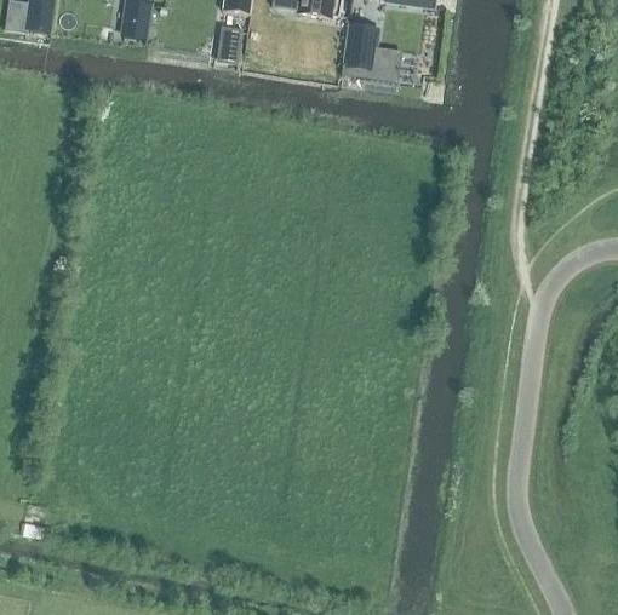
[(32,0),(28,29),(52,33),(56,0),(32,0)]
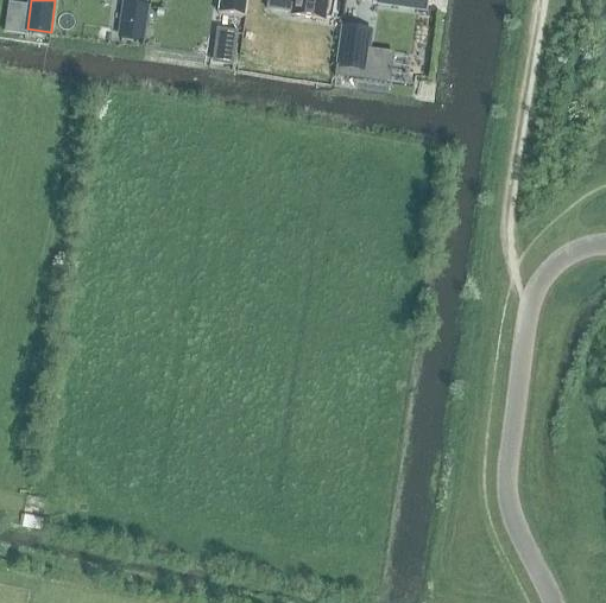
[(122,35),(144,38),(149,2),(134,0),(127,0),(122,35)]
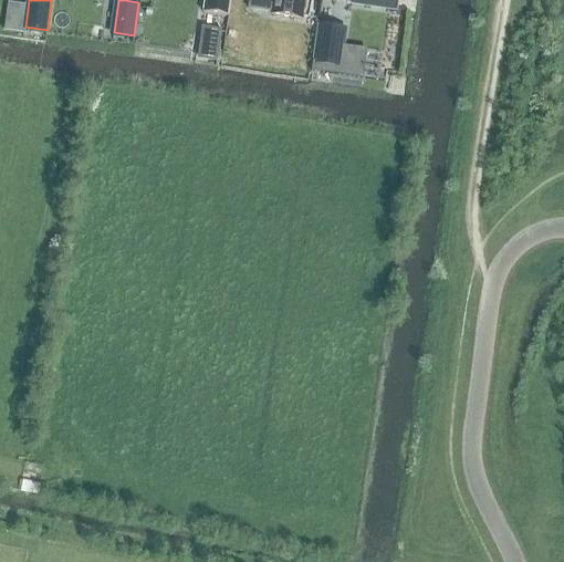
[(226,13),(228,0),(204,0),(202,10),(226,13)]
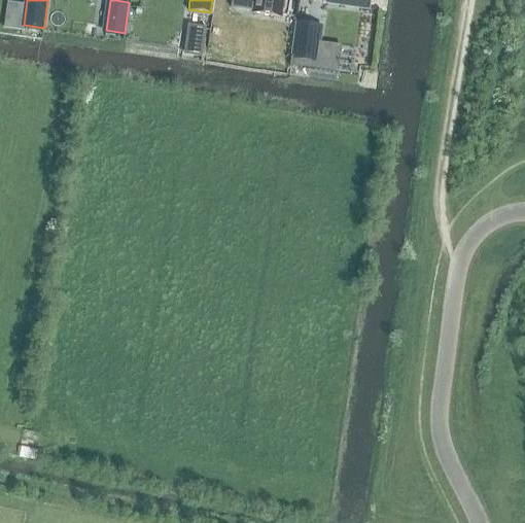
[(253,0),(252,10),(281,14),(283,0),(253,0)]
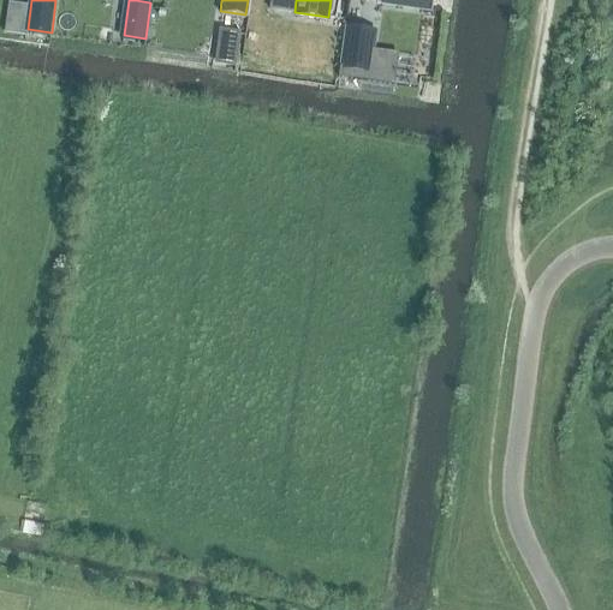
[(222,25),(221,35),(240,39),(242,29),(222,25)]
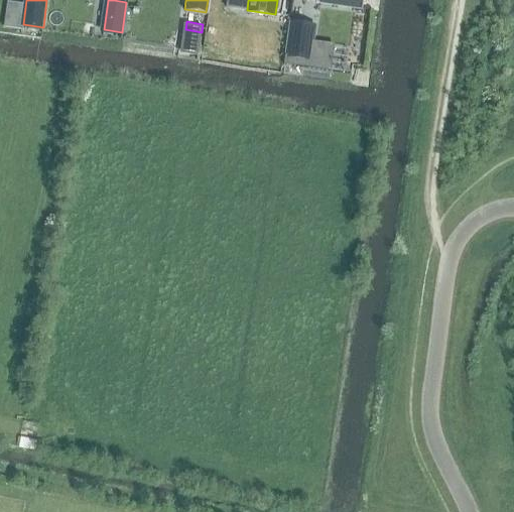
[(290,21),(284,64),(331,70),(335,44),(310,40),(313,24),(290,21)]
